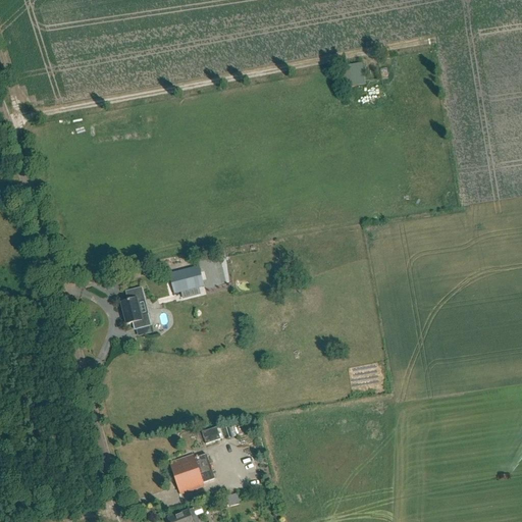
[(378,77),(377,59),(373,59),(373,55),(368,55),(369,77),(378,77)]
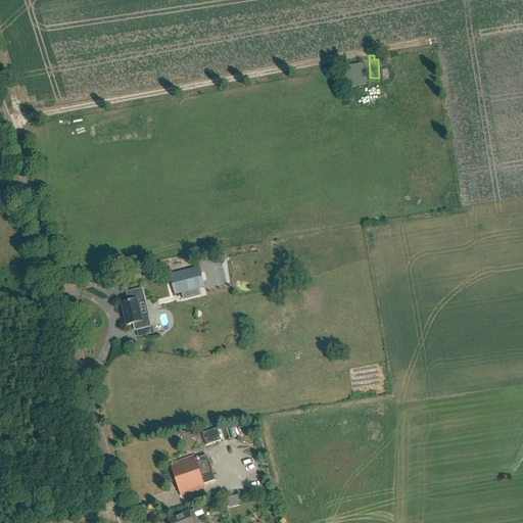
[(363,63),(342,66),(345,88),(366,85),(363,63)]
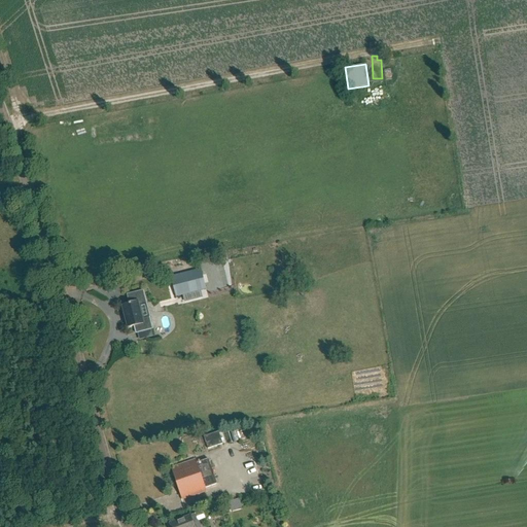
[(175,296),(206,290),(201,270),(171,277),(175,296)]
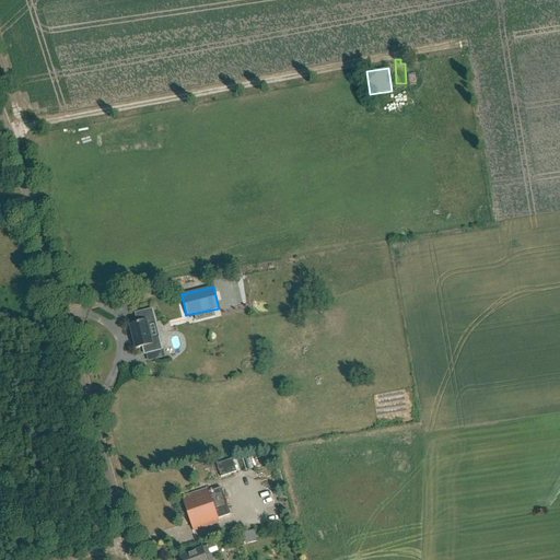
[(151,339),(148,325),(155,323),(152,310),(135,314),(138,324),(130,325),(136,349),(142,347),(144,354),(162,350),(159,337),(151,339)]
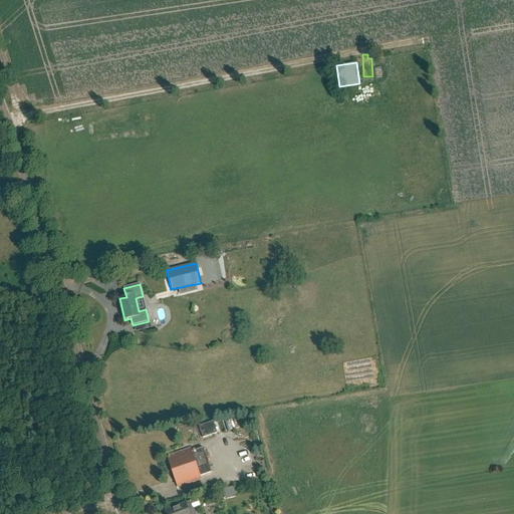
[(204,438),(218,433),(214,422),(200,426),(204,438)]
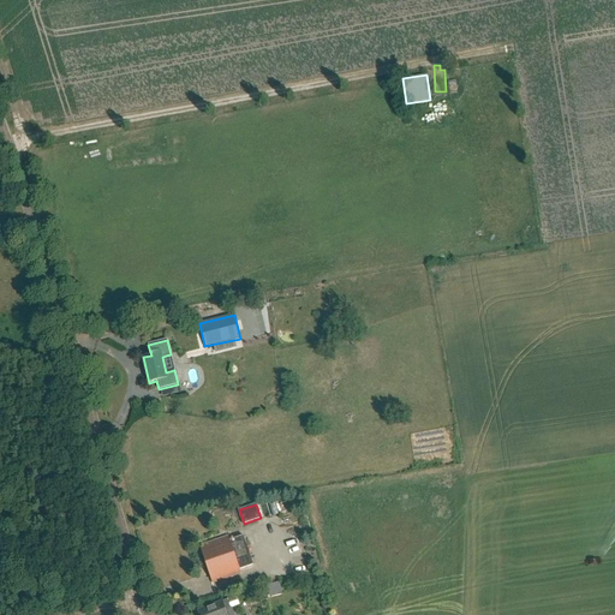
[(254,566),(243,536),(230,541),(228,537),(201,547),(213,584),(240,574),(239,571),(254,566)]
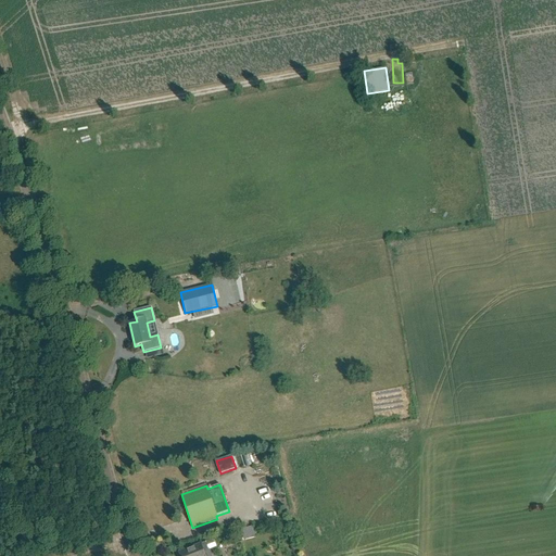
[(270,502),(256,506),(257,512),(272,507),(270,502)]
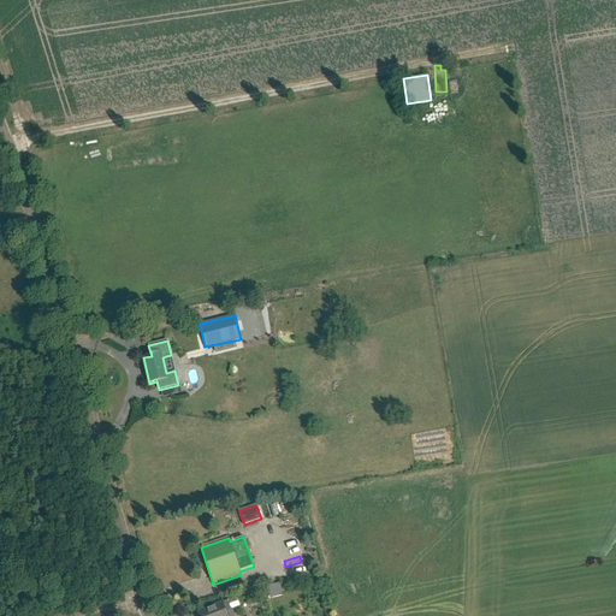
[(231,609),(229,600),(199,612),(200,615),(235,615),(232,609),(231,609)]
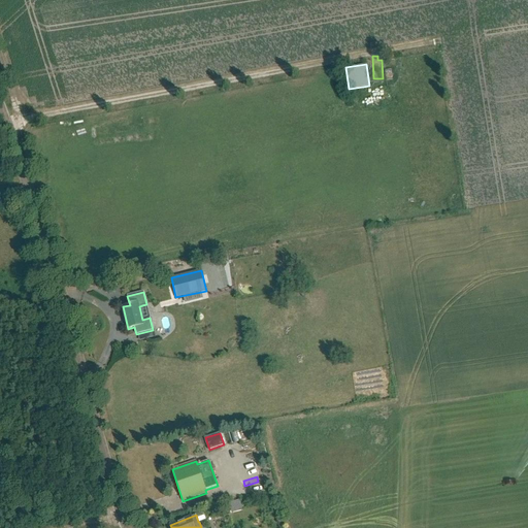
All buildings are outlined.
